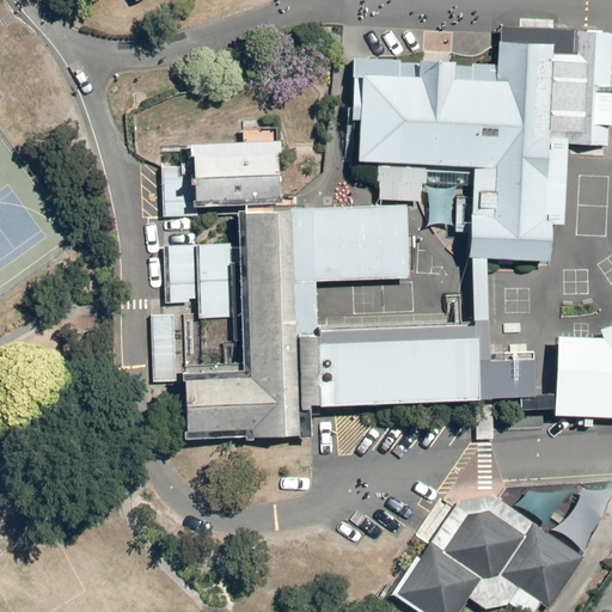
[(609,148),(611,73),(611,35),(550,32),(549,48),(493,46),(493,66),(355,60),(352,123),(360,123),(357,166),(475,171),(471,242),(551,245),(552,227),(564,227),(569,146),(609,148)]
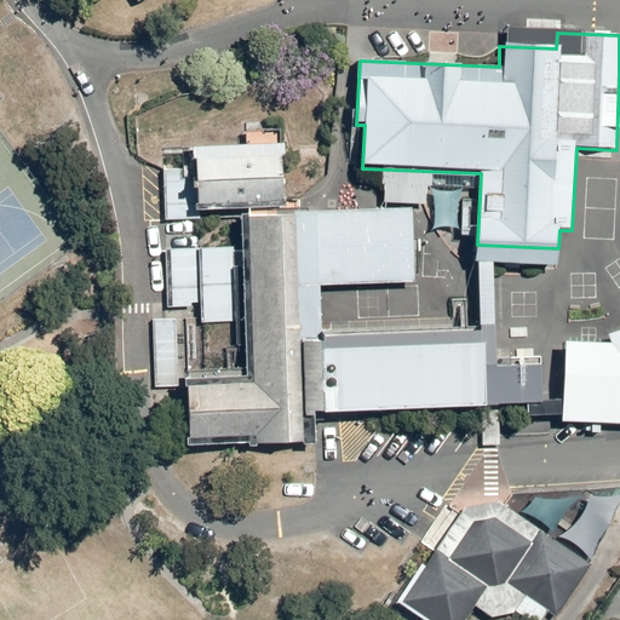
[(282,159),(196,161),(197,210),(283,206),(282,159)]
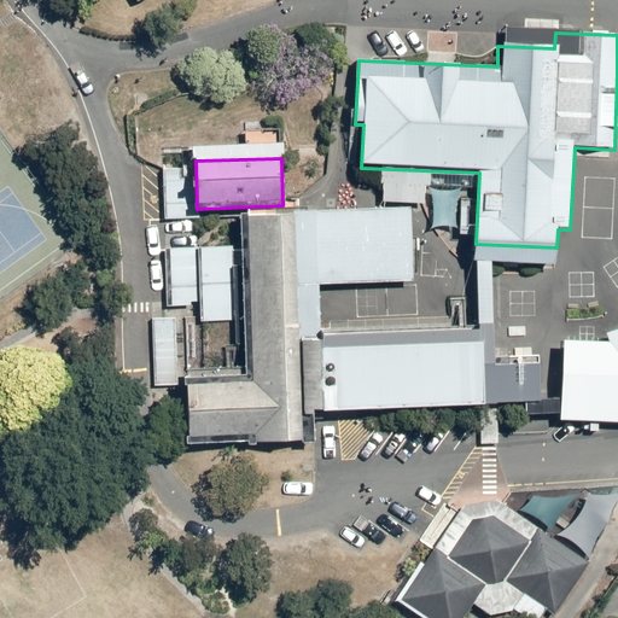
[(187,374),(190,450),(310,449),(309,410),(484,408),(484,344),(331,345),(331,303),(331,285),(418,284),(418,213),(244,214),(245,374),(187,374)]
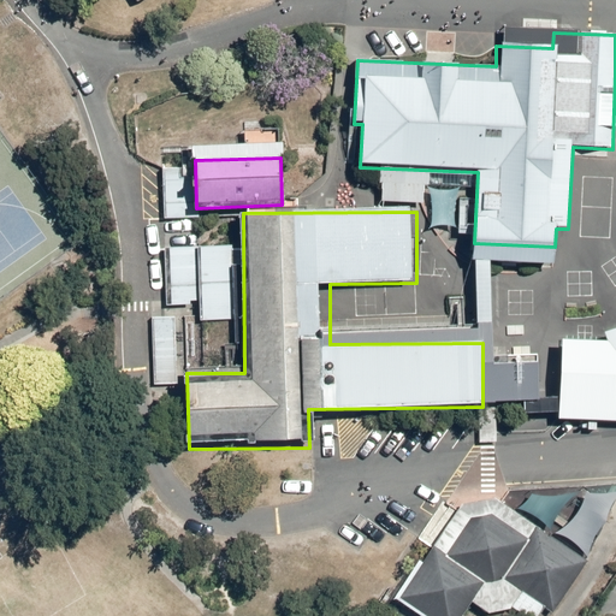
[(195,244),(170,244),(170,304),(195,304),(195,244)]
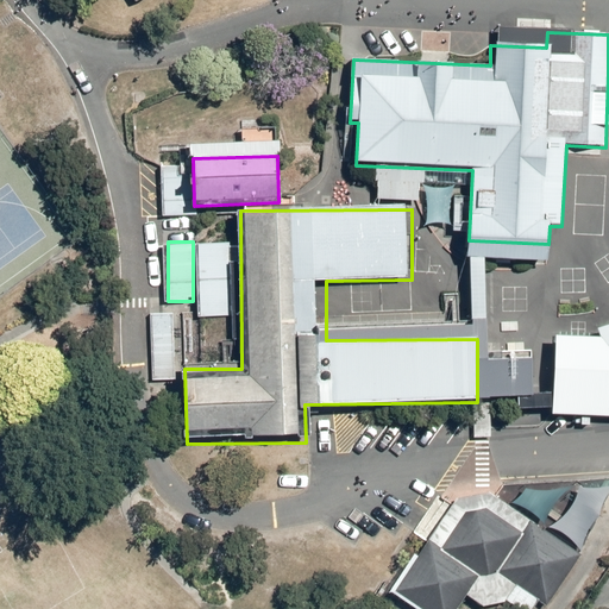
[(224,243),(201,243),(201,315),(224,315),(224,243)]
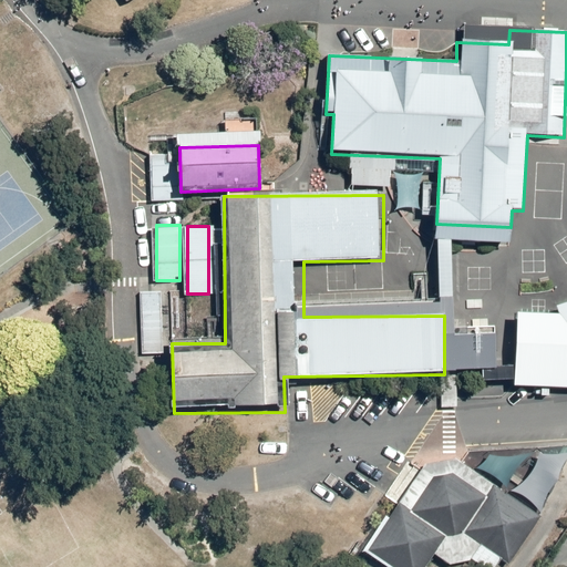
[(166,287),(142,287),(143,354),(167,353),(166,287)]
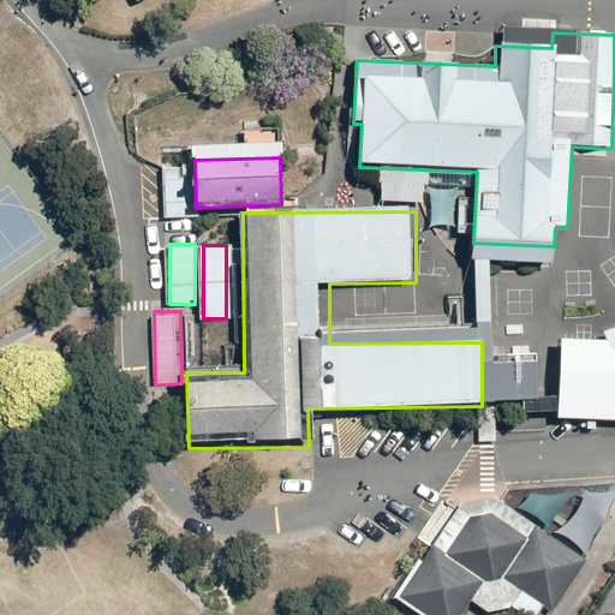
[(607,344),(561,341),(557,422),(614,422),(614,329),(603,334),(607,344)]
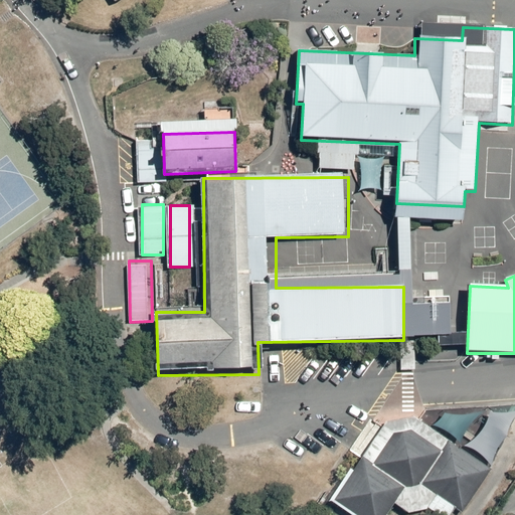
[(358,455),(331,498),(358,514),(387,514),(396,502),(407,512),(425,508),(434,492),(462,508),(488,466),(452,440),(440,450),(409,427),(390,432),(375,462),(358,455)]
